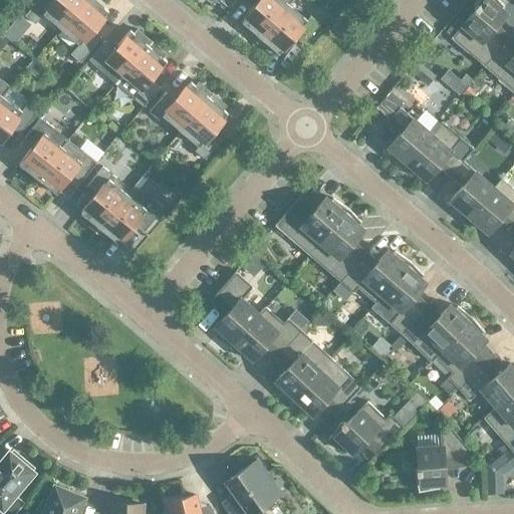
[(43,14),(61,29),(85,0),(37,0),(25,15),(35,24),(43,14)]
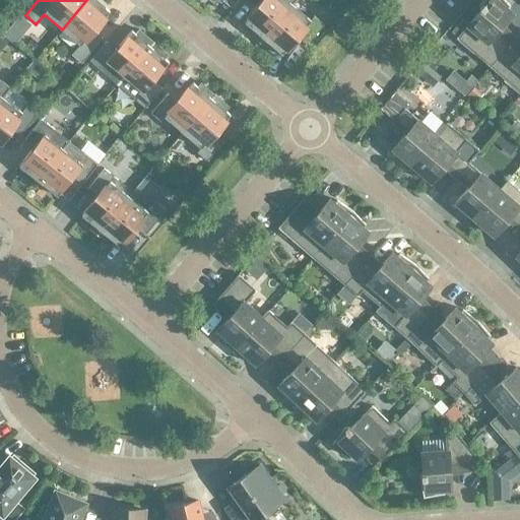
[(110,12),(95,0),(86,0),(62,29),(79,45),(71,55),(81,64),(103,39),(93,30),(110,12)]
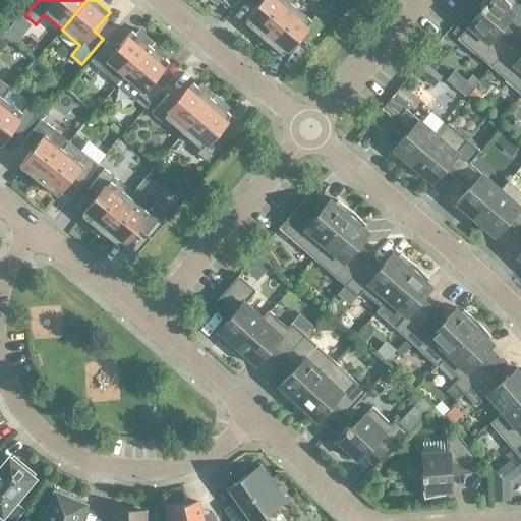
[(261,43),(296,0),(255,0),(262,4),(245,23),(249,26),(246,31),(261,43)]
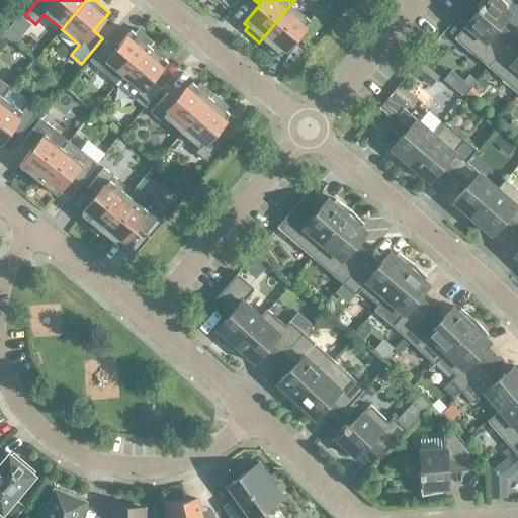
[(294,0),(259,42),(273,55),(276,51),(280,55),(296,35),(307,44),(323,24),(313,16),(309,20),(291,5),(296,0),(294,0)]
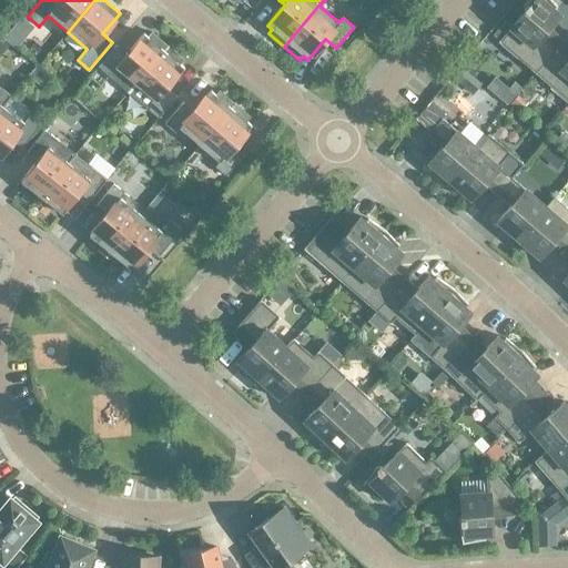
[(535,72),(557,46),(543,34),(559,14),(555,10),(557,7),(550,0),(529,0),(524,6),(525,8),(524,9),(525,11),(511,27),(506,21),(493,36),(499,41),(498,42),(535,72)]
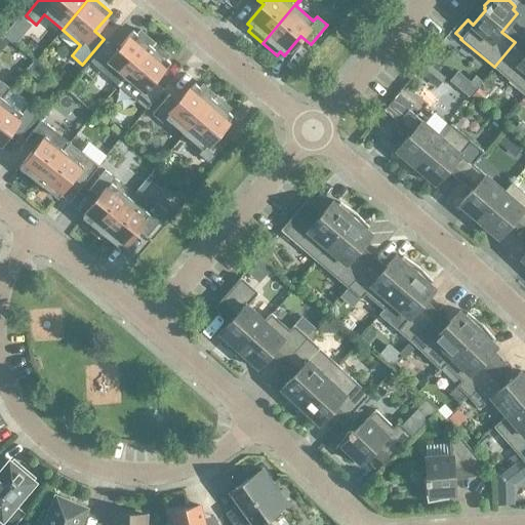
[(118,86),(124,79),(155,43),(140,31),(137,35),(133,31),(117,50),(107,42),(90,62),(118,86)]
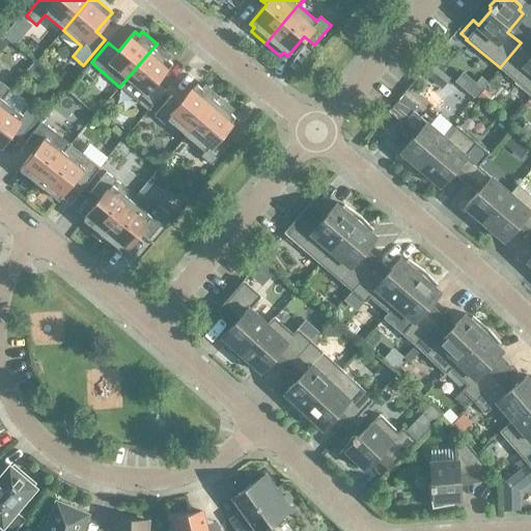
[(530,52),(521,43),(500,67),(530,94),(530,52)]
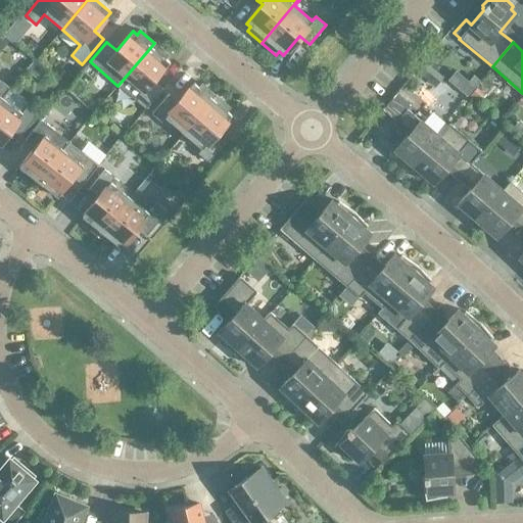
[(124,79),(117,86),(146,109),(162,90),(153,82),(170,62),(165,59),(169,55),(154,43),(124,79)]
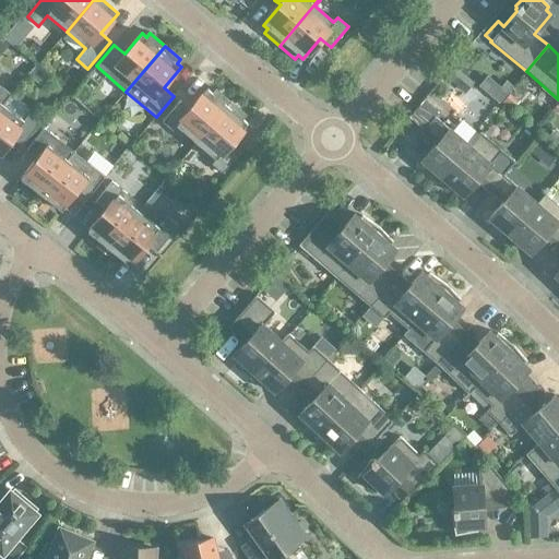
[(0,108),(3,105),(4,106),(12,95),(0,85),(0,108)]
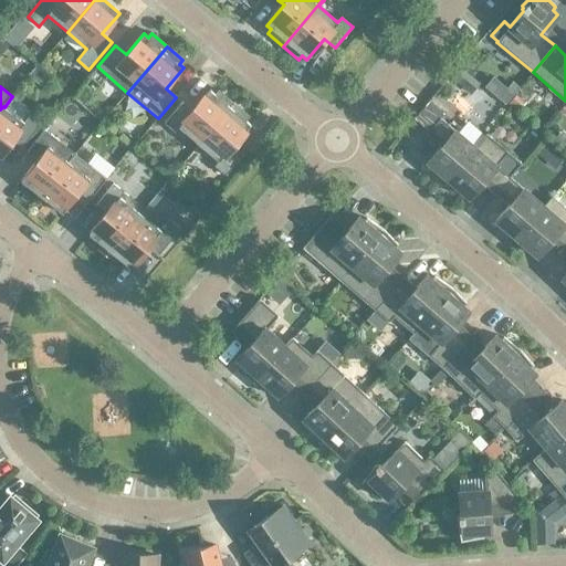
[(179,128),(199,145),(234,104),(219,91),(215,94),(210,91),(192,112),(182,103),(164,124),(175,133),(179,128)]
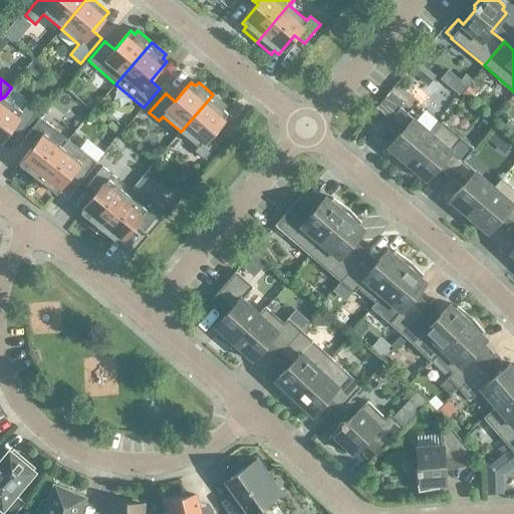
[(63,129),(82,104),(59,85),(40,109),(63,129)]
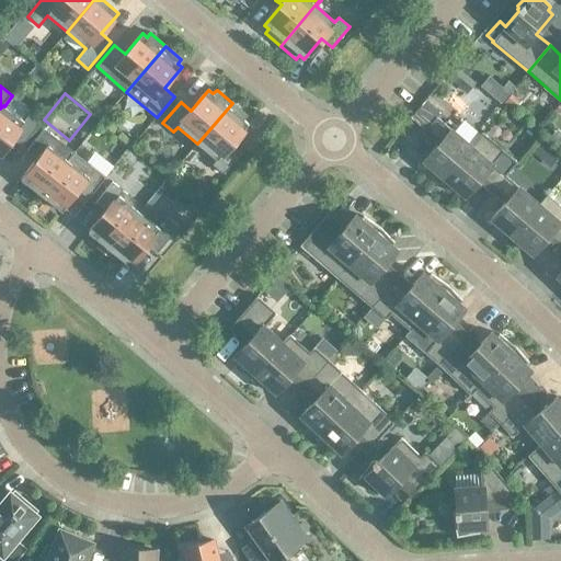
[(248,116),(232,103),(197,144),(216,160),(213,164),(224,174),(241,153),(230,145),(248,124),(243,119),(248,116)]
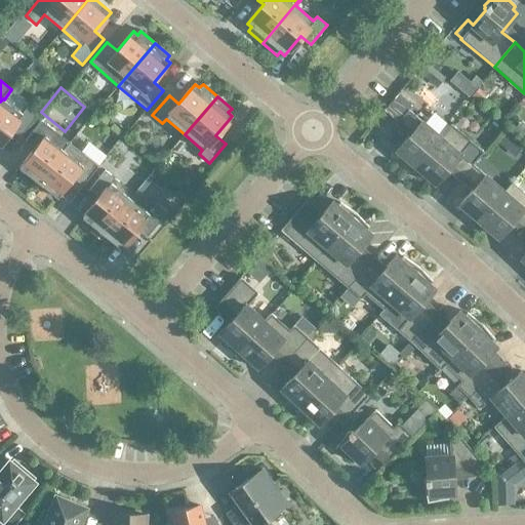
[(21,137),(36,117),(26,109),(22,113),(4,99),(3,98),(0,102),(0,144),(10,130),(21,137)]
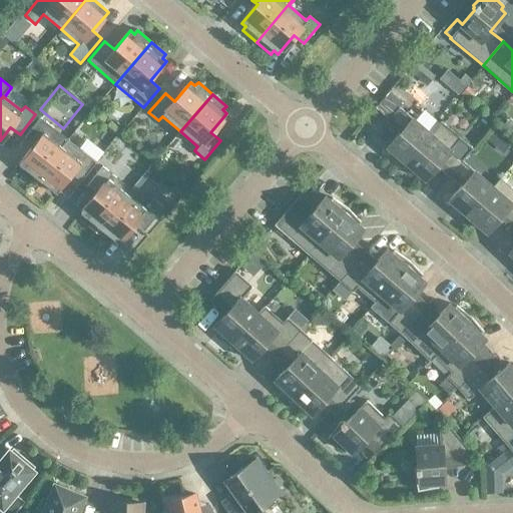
[(406,163),(442,122),(441,121),(430,134),(399,107),(390,119),(402,130),(387,147),(406,163)]
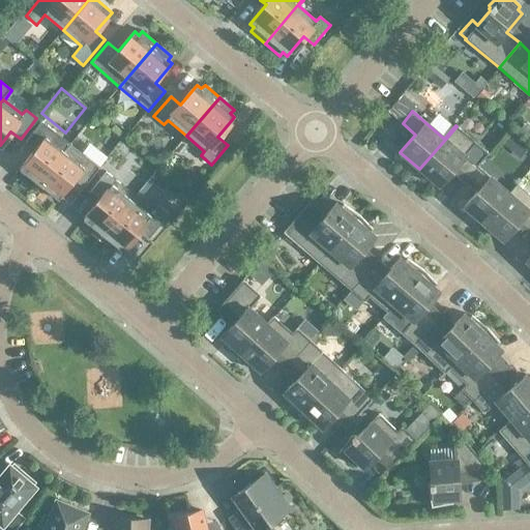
[(467,178),(477,167),(489,154),(457,126),(419,169),(439,185),(454,168),(467,178)]
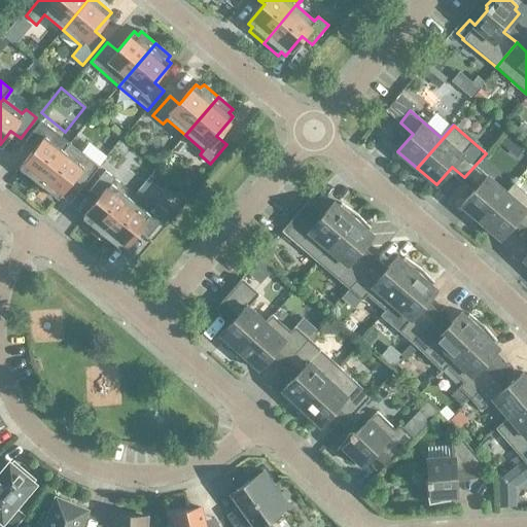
[(19,169),(38,184),(70,143),(69,142),(63,150),(44,136),(40,142),(30,134),(25,141),(34,149),(19,169)]
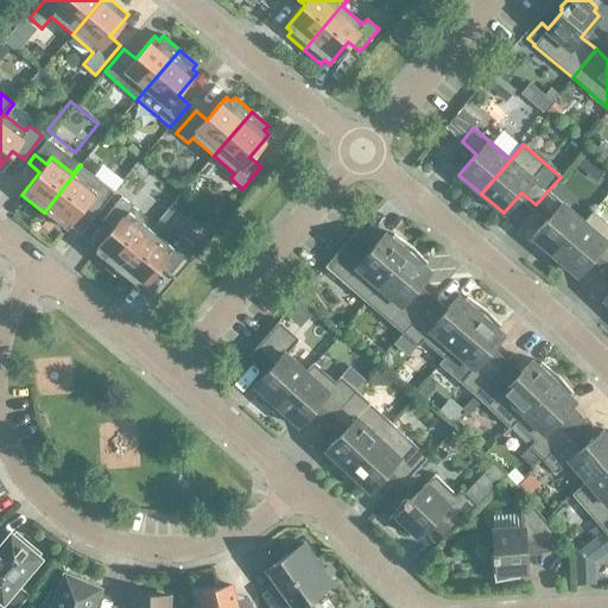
[(82,166),(81,165),(44,213),(67,229),(84,207),(96,215),(114,192),(82,166)]
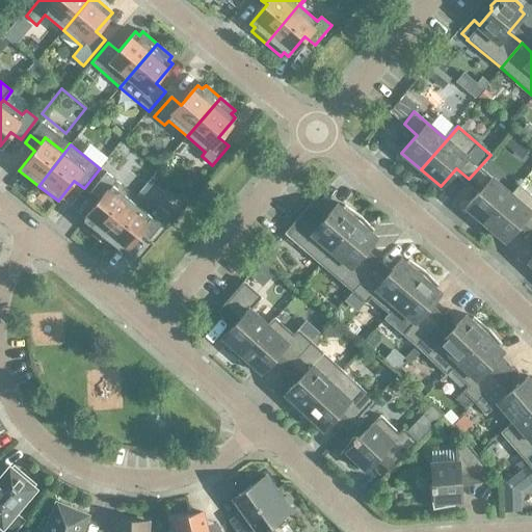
[(511,194),(479,167),(469,179),(481,189),(466,208),(485,224),(511,194)]
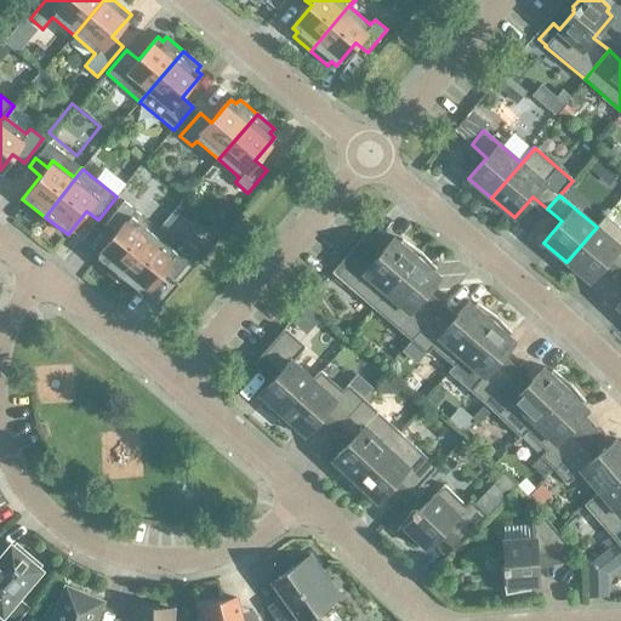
[(98,267),(117,281),(154,235),(153,234),(158,229),(136,212),(124,201),(104,226),(117,235),(97,258),(103,262),(98,267)]
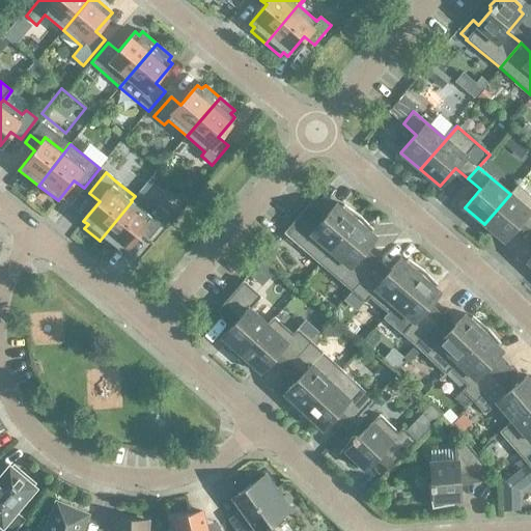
[(530,232),(530,195),(519,185),(510,194),(484,224),(504,241),(520,223),(530,232)]
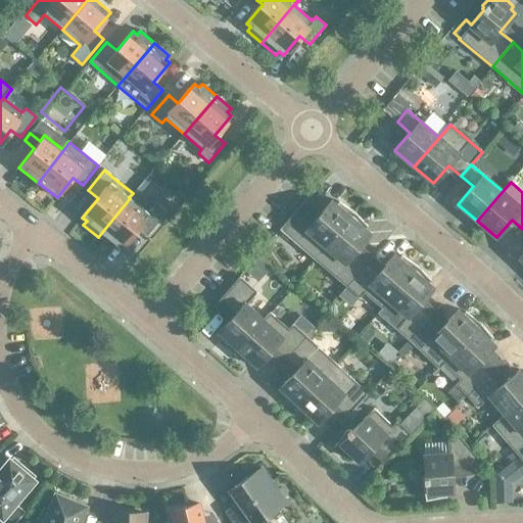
[(148,212),(130,198),(98,237),(112,248),(115,244),(121,248),(136,229),(146,237),(167,211),(156,202),(148,212)]
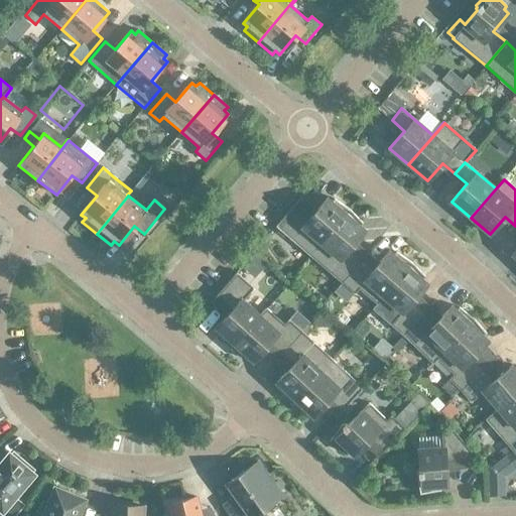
[(310,256),(350,210),(334,200),(332,203),(327,199),(311,216),(296,203),(276,227),(310,256)]
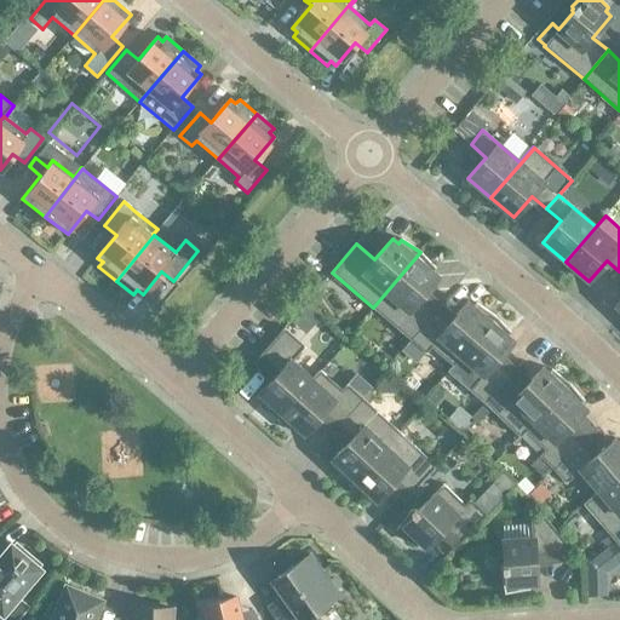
[(420,252),(373,308),(411,339),(435,311),(420,298),(438,277),(432,273),(436,269),(420,252)]
